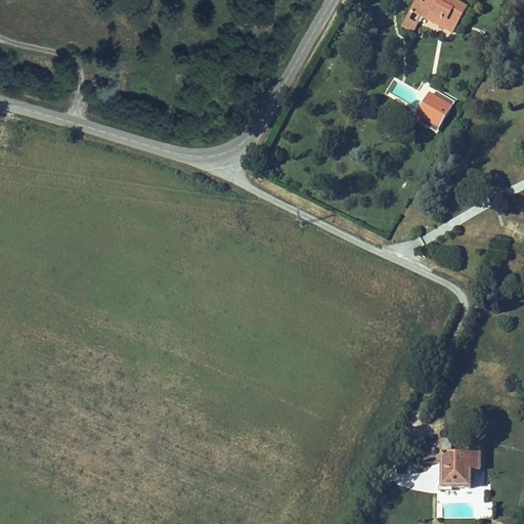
[(464,10),(445,0),(428,0),(431,2),(426,11),(416,5),(402,28),(411,33),(420,19),(448,36),(464,10)]
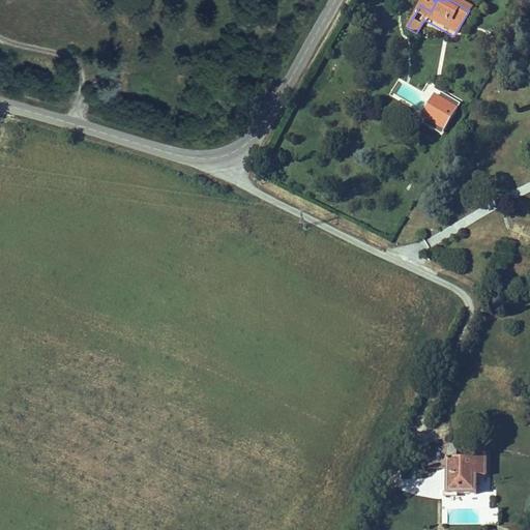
[(444,131),(458,110),(446,102),(448,98),(440,93),(422,124),(431,129),(433,125),(444,131)]
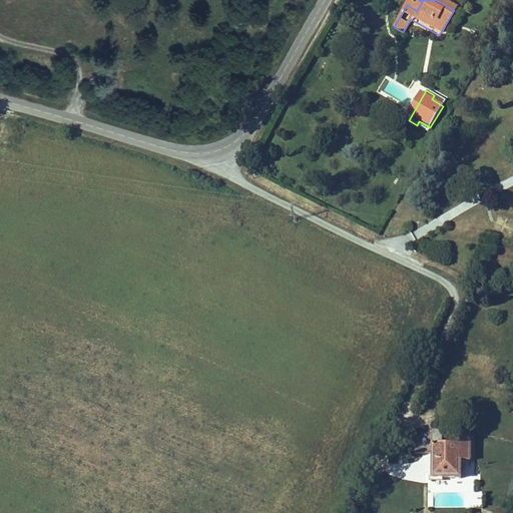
[(445,101),(434,95),(432,99),(443,106),(445,101)]
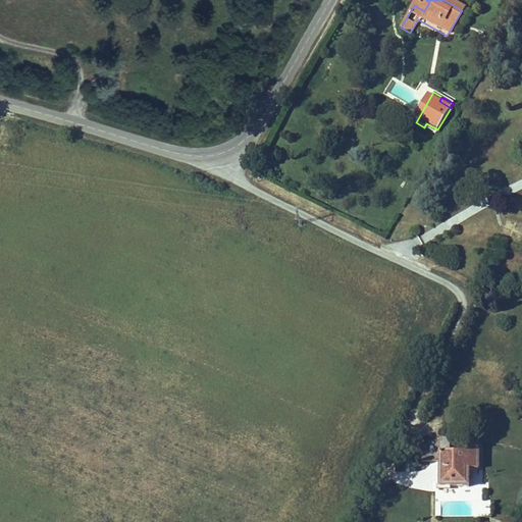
[(437,129),(426,123),(424,127),(434,134),(437,129)]
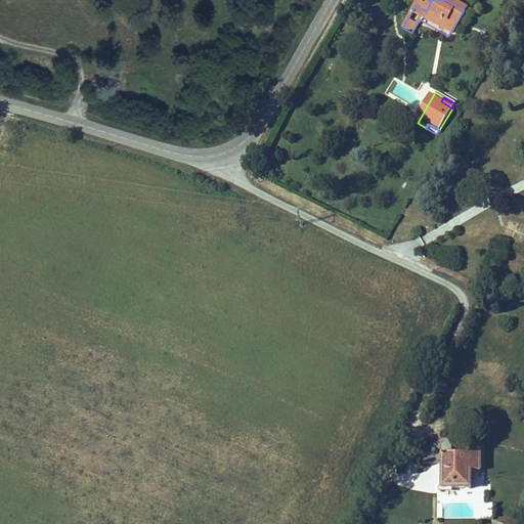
[(439,455),(439,481),(470,481),(470,464),(480,464),(480,436),(469,436),(469,446),(450,446),(450,429),(440,429),(440,434),(428,434),(428,445),(421,445),(421,455),(439,455)]
